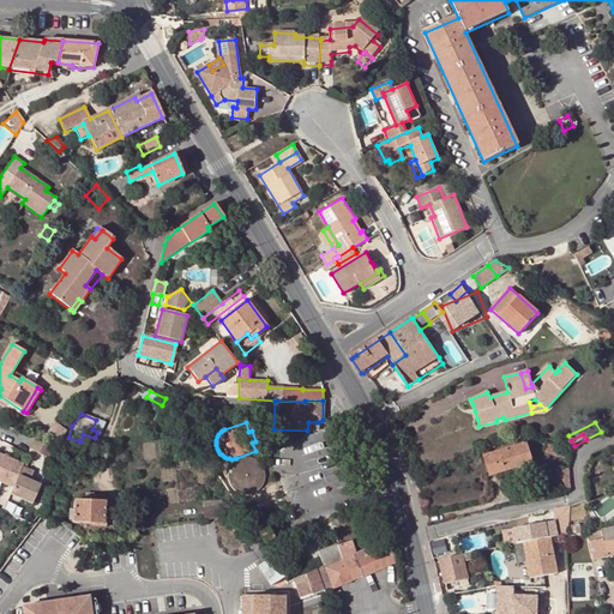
[(53,449),(34,438),(29,449),(48,459),(53,449)]
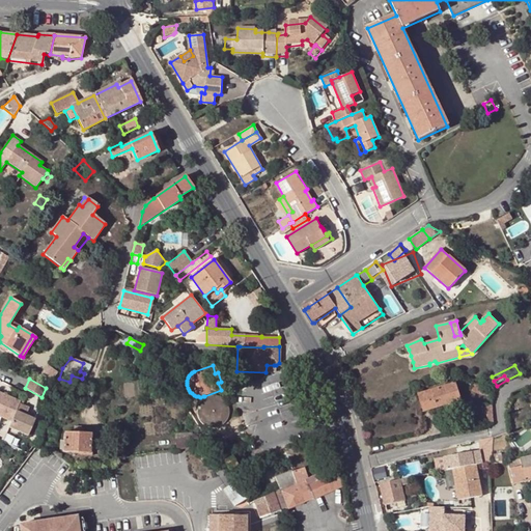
[(456,383),(419,394),(420,396),(424,413),(438,409),(462,400),(456,383)]
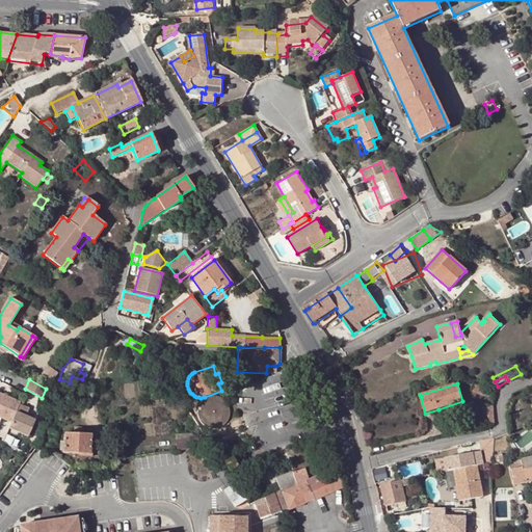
[(481,395),(491,397),(493,392),(474,383),(472,391),(481,395)]
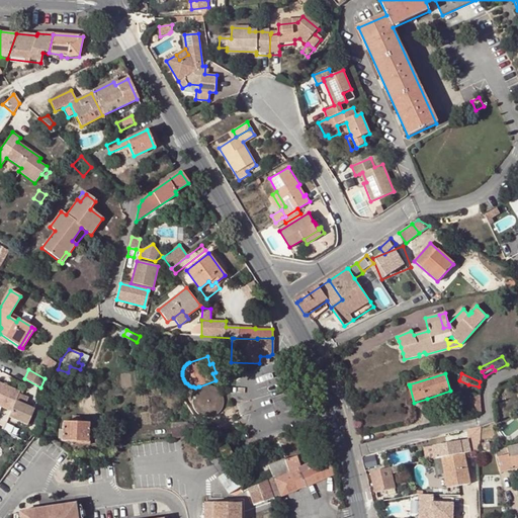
[(19,392),(0,382),(0,406),(3,408),(10,411),(17,394),(19,392)]
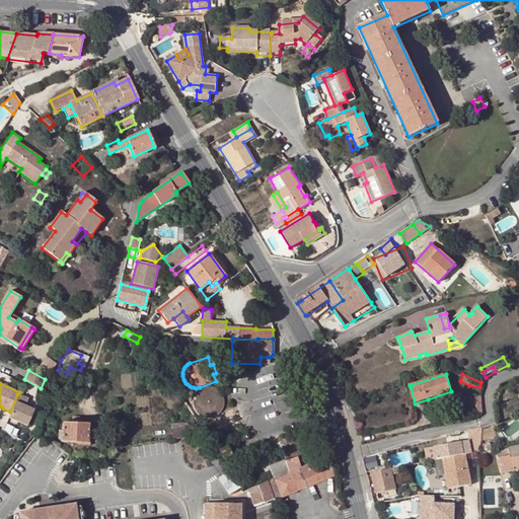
[(223,405),(223,402),(223,399),(223,397),(221,394),(220,392),(218,390),(216,389),(214,388),(212,387),(209,386),(206,387),(204,387),(202,388),(199,389),(197,391),(196,392),(194,395),(193,397),(193,399),(192,402),(193,405),(193,408),(194,410),(196,413),(197,414),(199,416),(201,417),(204,418),(206,418),(209,418),(211,418),(214,417),(216,416),(218,415),(220,413),(221,411),(222,408),(223,405)]
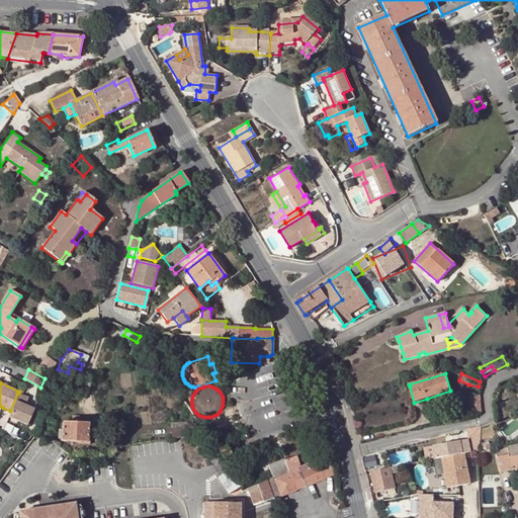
[(10,411),(7,417),(26,425),(33,410),(25,406),(28,399),(17,394),(10,411)]
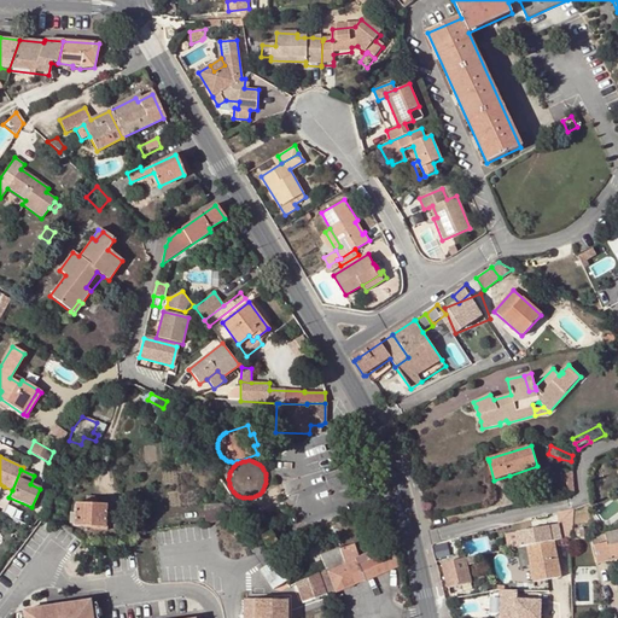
[(576,494),(575,472),(561,472),(563,496),(576,494)]
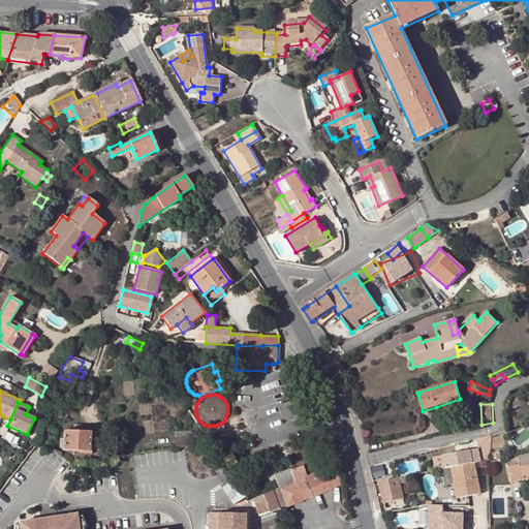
[(3,416),(0,424),(7,427),(7,426),(10,419),(3,416)]
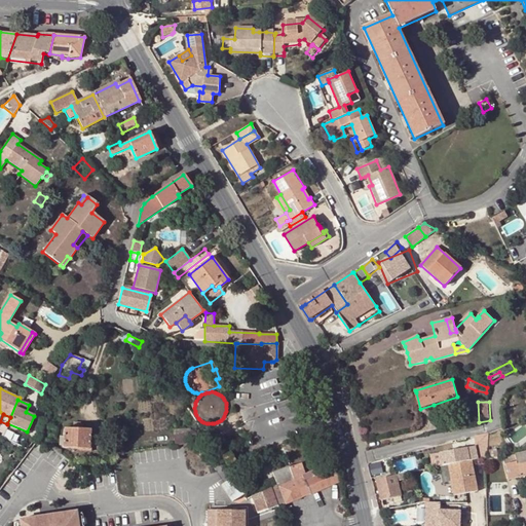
[(63,448),(89,449),(89,430),(80,430),(73,429),(63,429),(63,448)]
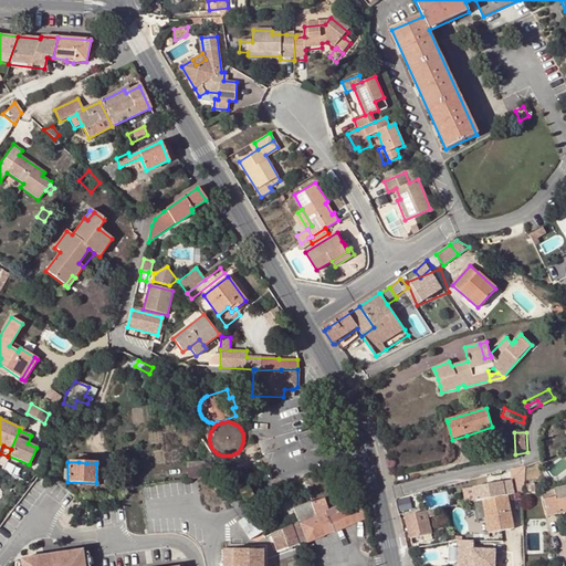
[(233,479),(233,480),(234,481),(234,483),(236,484),(238,485),(239,485),(241,485),(243,485),(244,484),(245,483),(247,482),(248,481),(248,479),(248,477),(247,475),(247,473),(244,472),(243,471),(241,471),(240,471),(238,471),(237,472),(234,473),(234,475),(233,477),(233,479)]
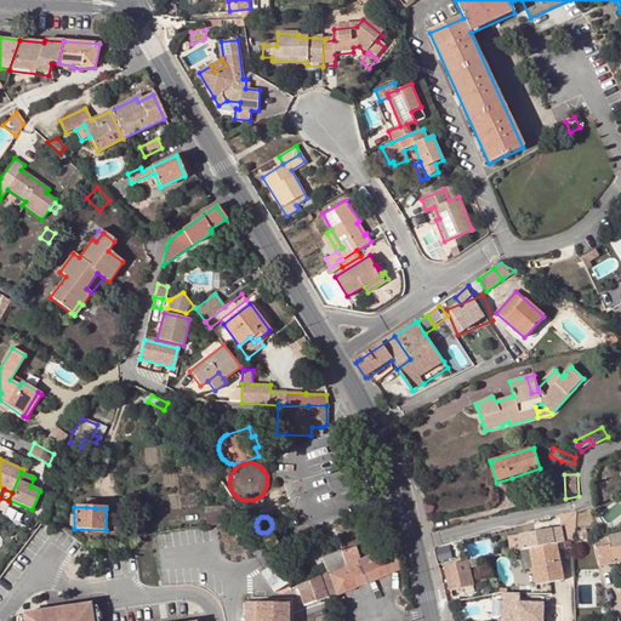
[(369,524),(360,528),(368,541),(376,537),(369,524)]
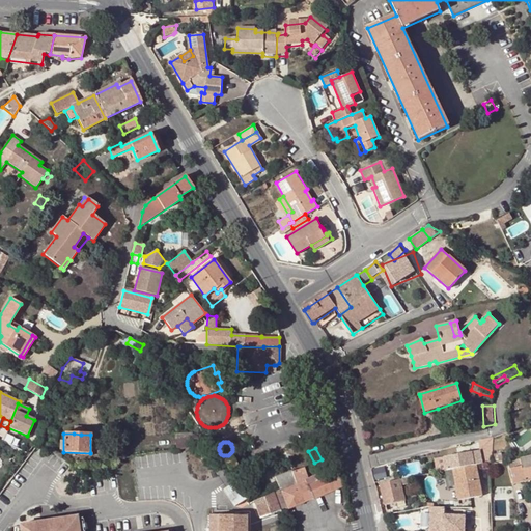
[(448,471),(483,465),(480,451),(445,458),(448,471)]
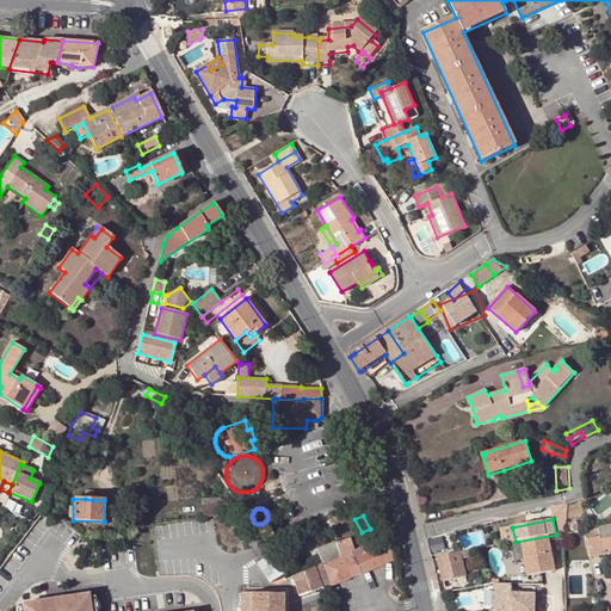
[(266,526),(258,531),(264,541),(272,536),(266,526)]
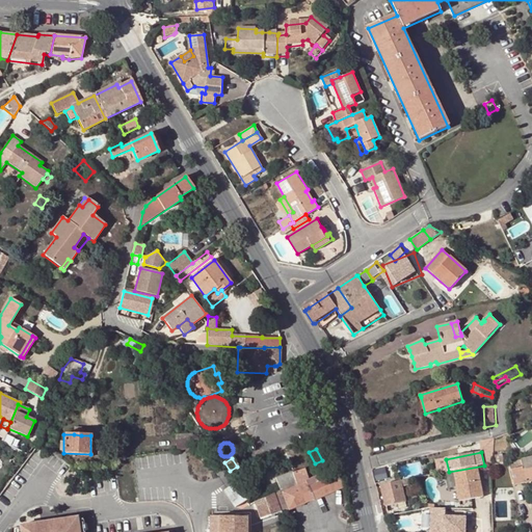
[(531,458),(510,463),(511,468),(531,463),(531,458)]
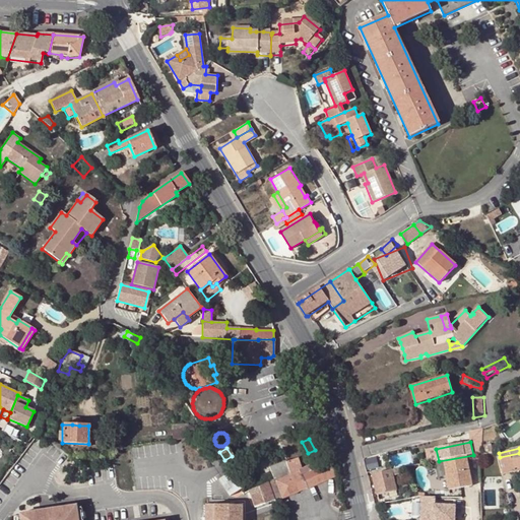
[(519,453),(500,457),(503,474),(519,470),(519,453)]
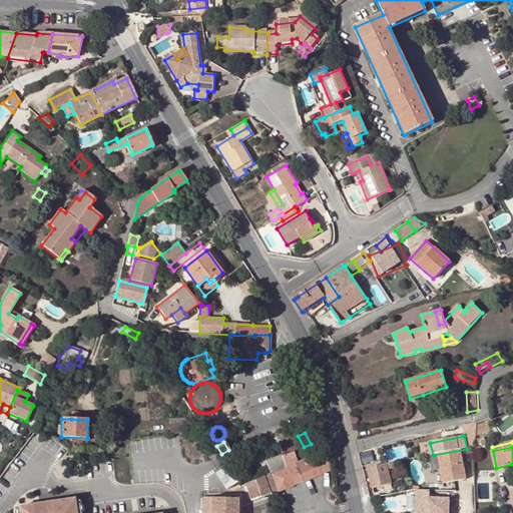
[(367,462),(381,460),(380,449),(366,451),(367,462)]
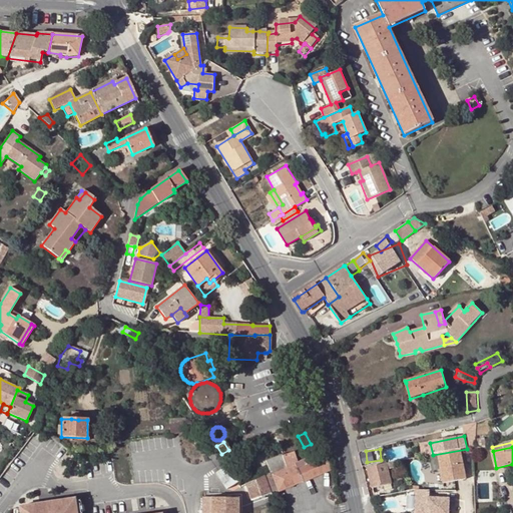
[(283,455),(266,461),(271,473),(277,490),(276,491),(277,495),(329,471),(323,451),(298,462),(294,453),(284,457),(283,455)]
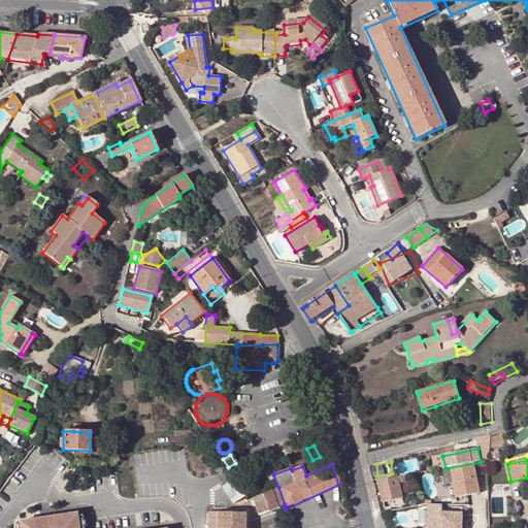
[(480,494),(475,464),(452,467),(457,498),(480,494)]
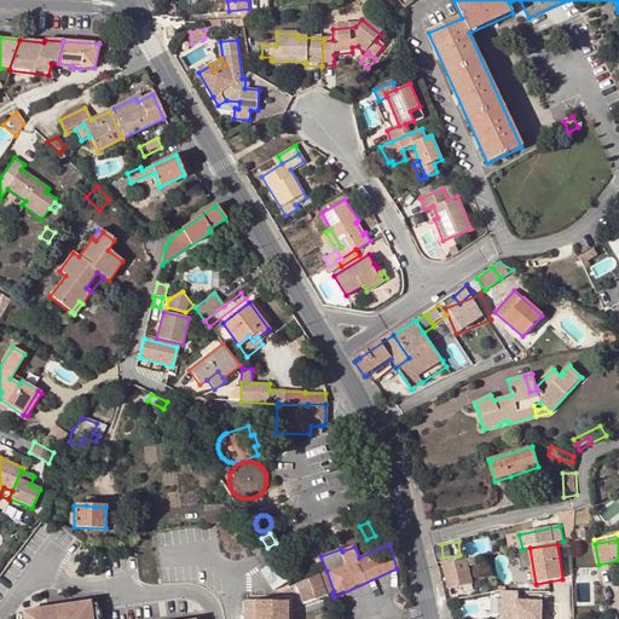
[(474,590),(468,560),(441,566),(447,589),(464,585),(466,593),(474,590)]
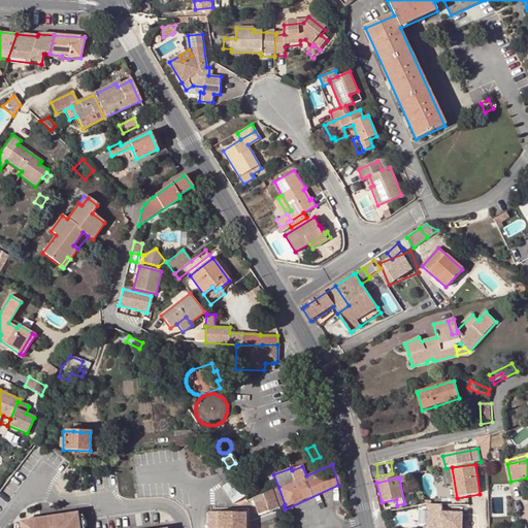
[(222,487),(233,503),(244,496),(233,480),(222,487)]
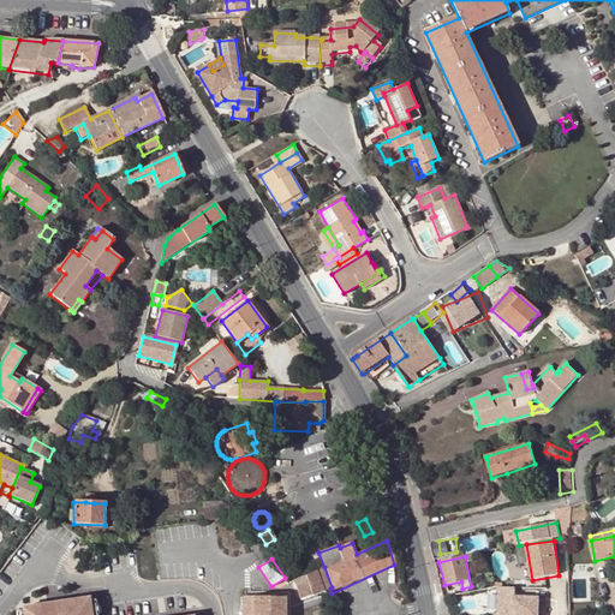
[(324,567),(294,580),(302,601),(330,589),(332,587),(324,567)]
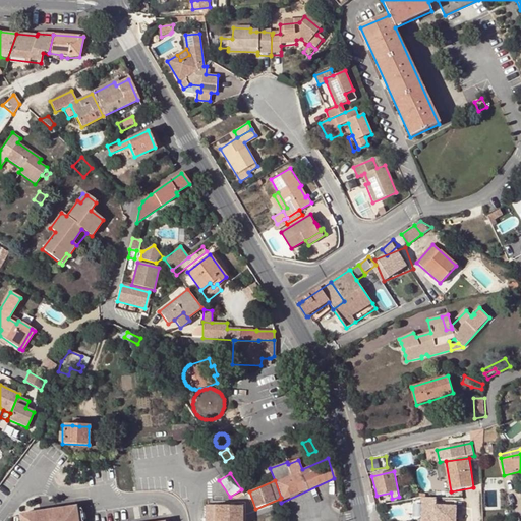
[(426,501),(422,501),(422,520),(456,520),(457,507),(437,508),(437,500),(426,501)]
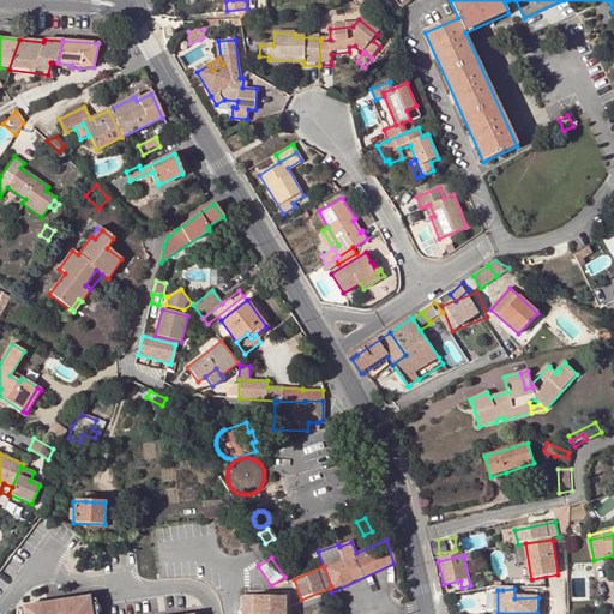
[(283,613),(283,596),(242,596),(242,613),(283,613)]
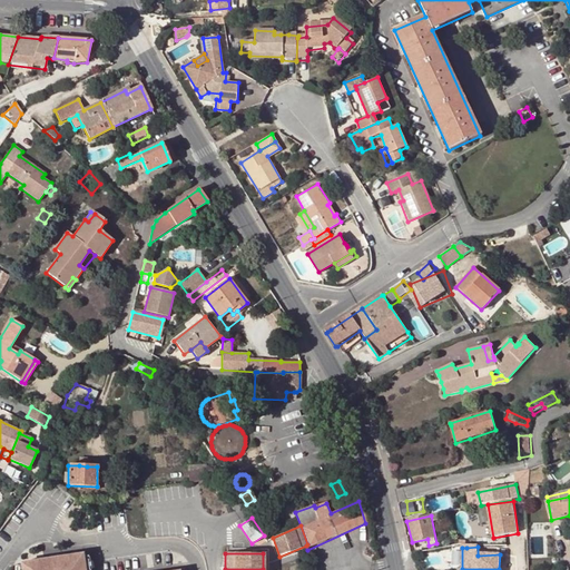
[(85,569),(84,556),(82,554),(68,557),(69,559),(59,560),(60,564),(46,567),(46,562),(37,563),(36,562),(21,564),(22,566),(22,569),(85,569)]
